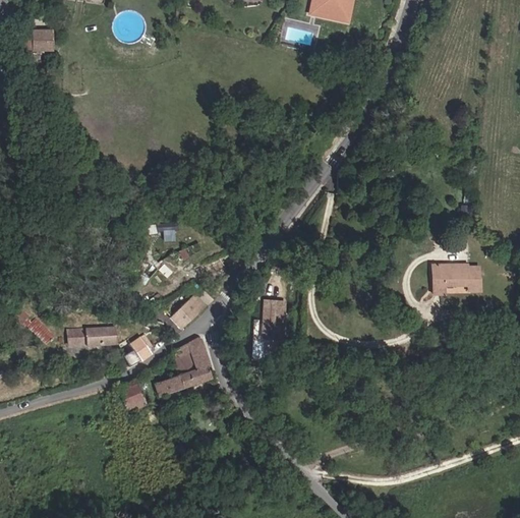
[(316,0),(316,3),(342,10),(345,0),(316,0)]
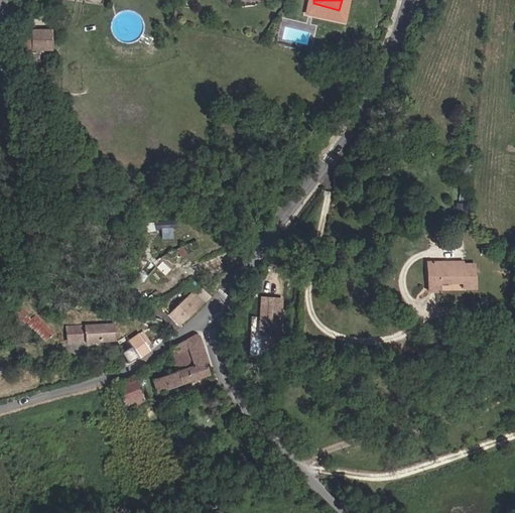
[(342,0),(339,10),(338,15),(343,17),(348,0),(342,0)]
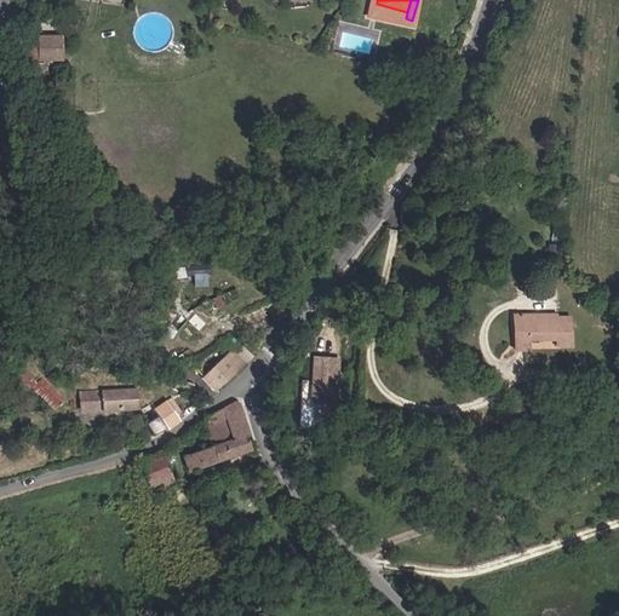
[(407,12),(377,4),(374,10),(406,18),(407,12)]
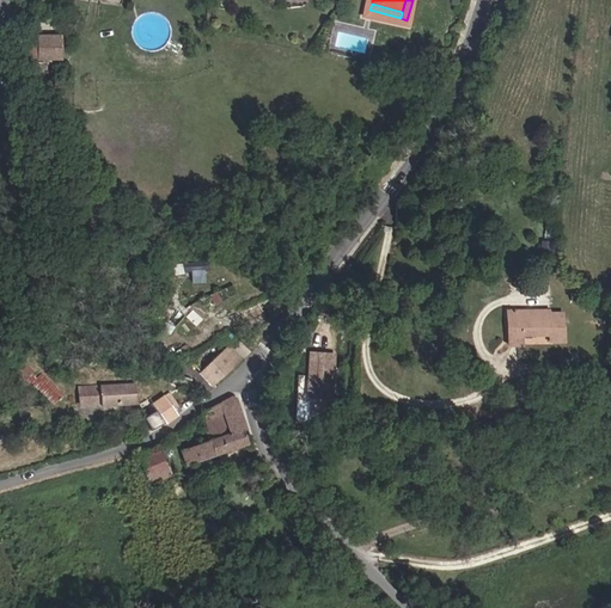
[(35,35),(35,36),(34,59),(34,61),(60,62),(61,36),(35,35)]
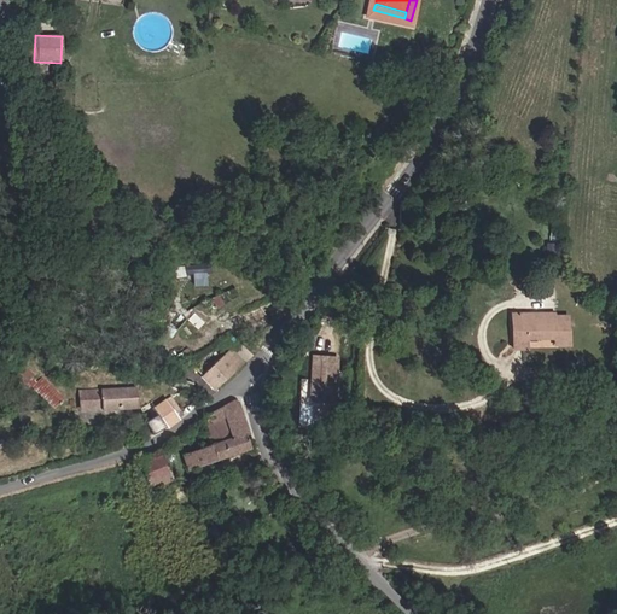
[(34,59),(35,36),(23,36),(21,59),(34,59)]
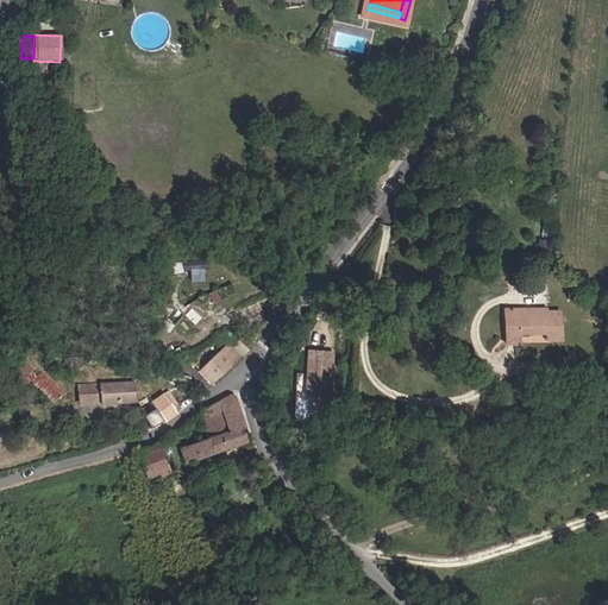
[(183,256),(183,265),(192,265),(192,276),(206,277),(207,257),(183,256)]
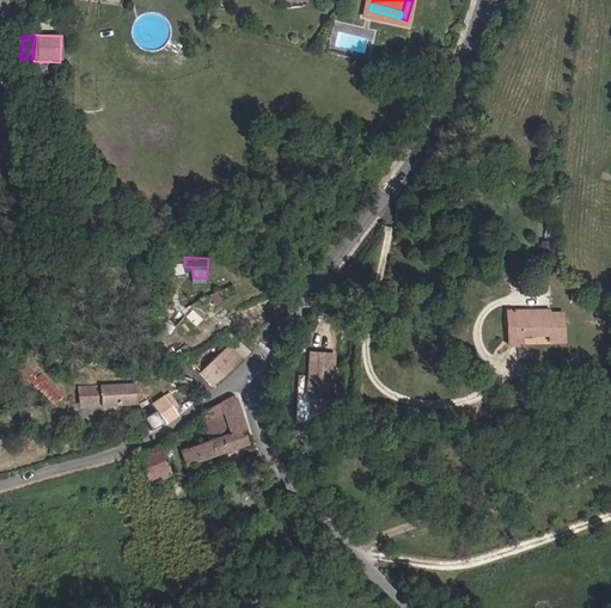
[(557,345),(558,320),(548,320),(548,315),(507,314),(506,345),(519,347),(519,337),(542,338),(542,345),(557,345)]
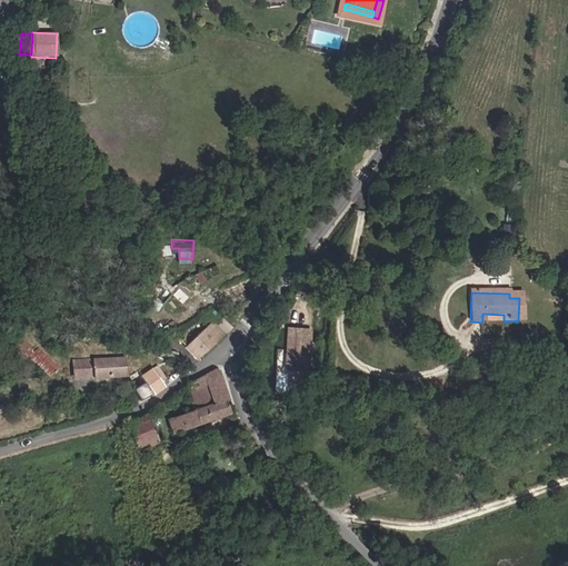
[(190,344),(200,355),(226,330),(221,325),(217,329),(211,324),(190,344)]
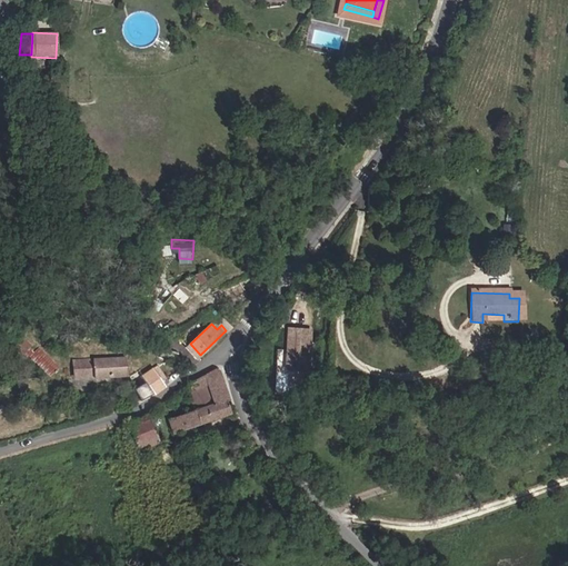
[(312,328),(291,327),(288,367),(309,369),(312,328)]
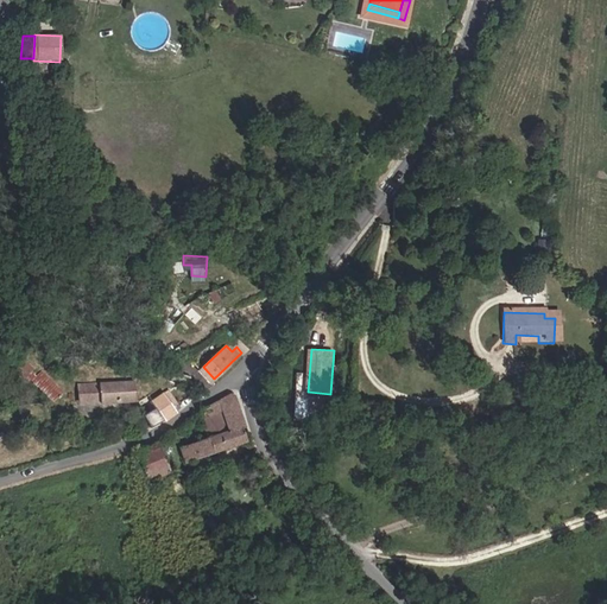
[(37,370),(32,364),(37,358),(29,350),(14,363),(21,372),(25,369),(51,400),(62,389),(42,364),(37,370)]
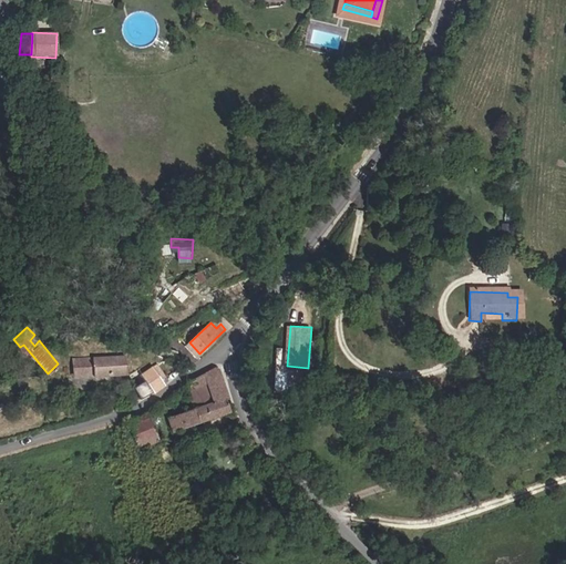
[(93,376),(125,373),(124,356),(73,357),(73,376),(93,375),(93,376)]
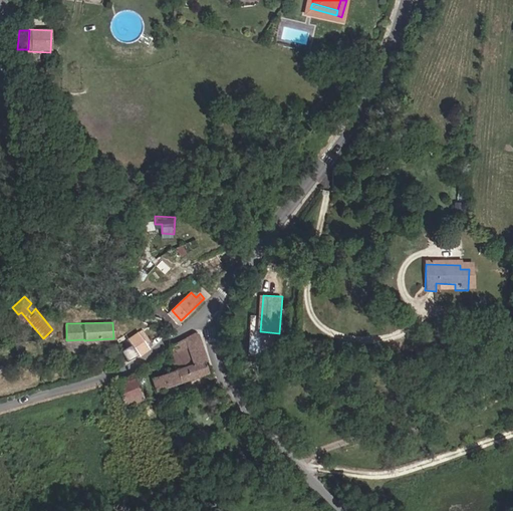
[(136,349),(139,353),(150,345),(147,340),(149,338),(143,329),(119,343),(124,354),(136,349)]
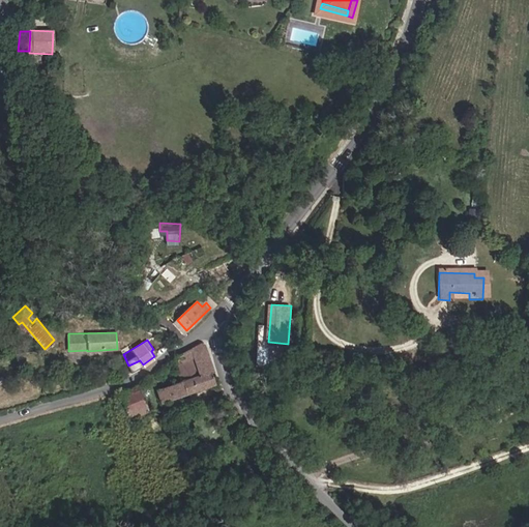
[(199,344),(173,356),(182,381),(157,389),(163,403),(212,386),(210,375),(212,373),(203,345),(199,344)]
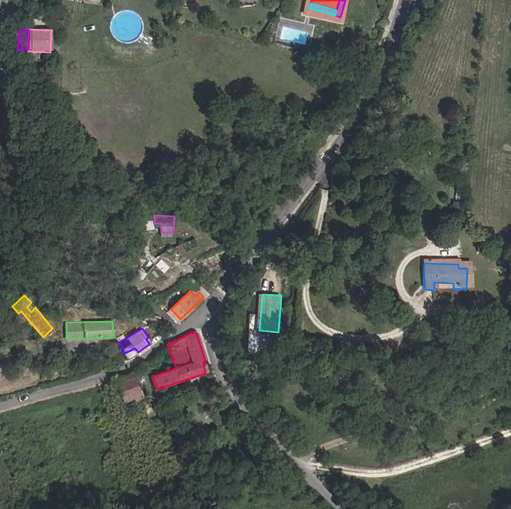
[(134,372),(116,379),(125,404),(143,397),(134,372)]
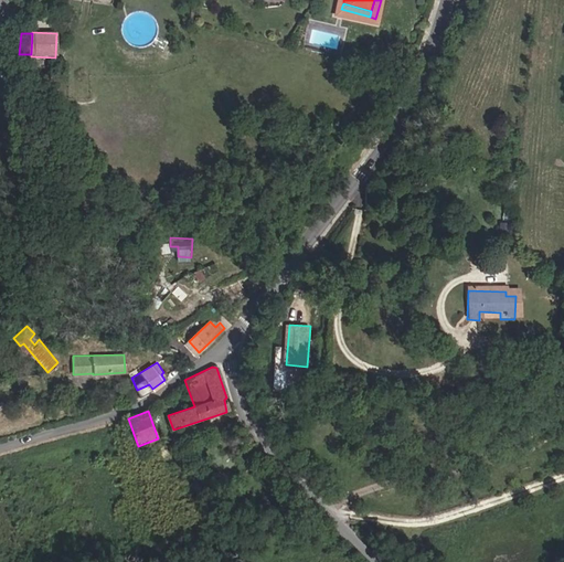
All buildings are outlined.
